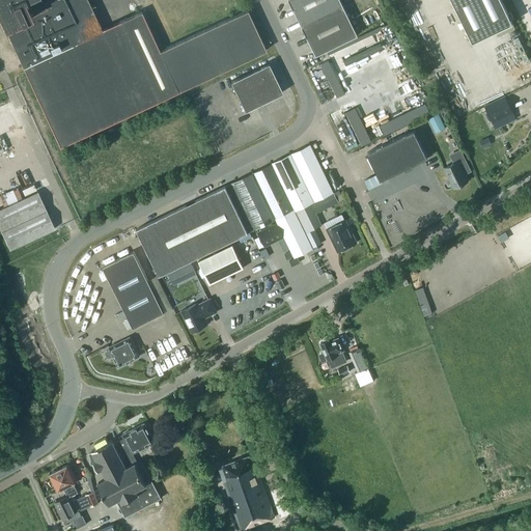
[(0,0),(0,16),(60,145),(158,100),(177,90),(266,50),(247,9),(159,50),(141,10),(100,29),(86,0),(0,0)]
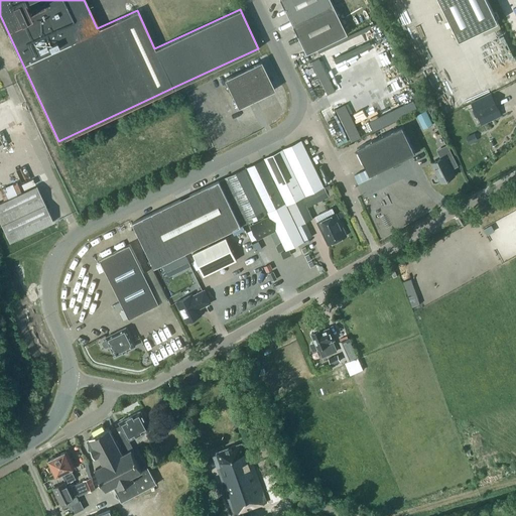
[(298,35),(307,53),(348,33),(332,0),(281,0),(298,35)]
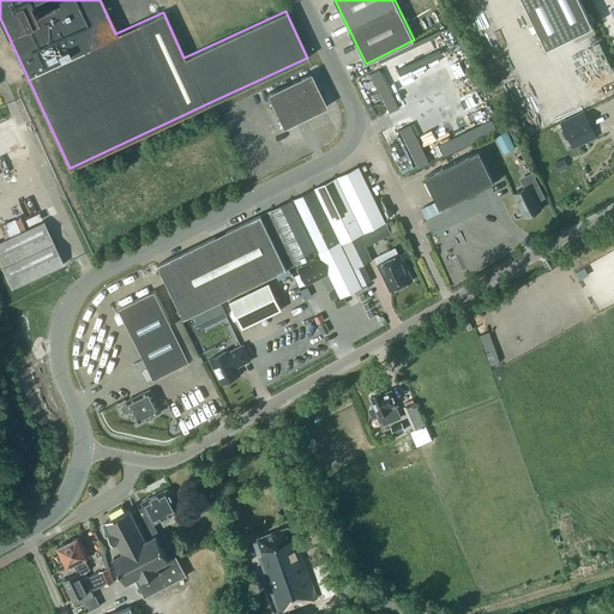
[(523,0),(547,48),(573,35),(577,41),(596,32),(579,0),(523,0)]
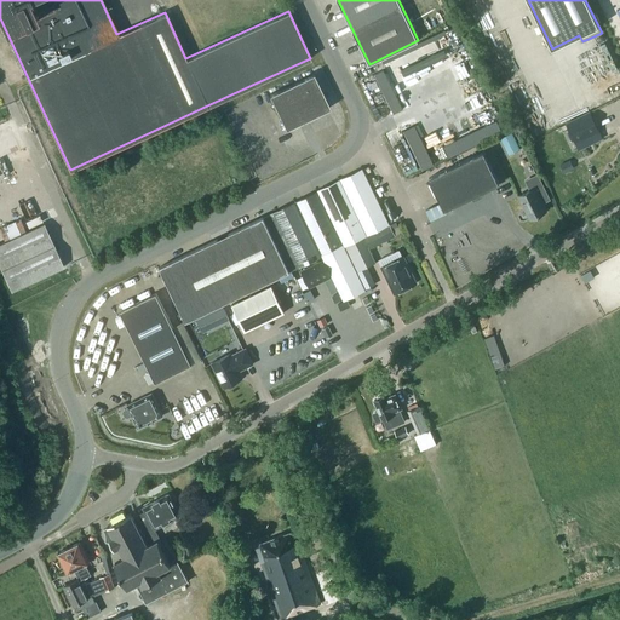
[(401,93),(396,96),(384,68),(374,73),(391,112),(407,105),(401,93)]
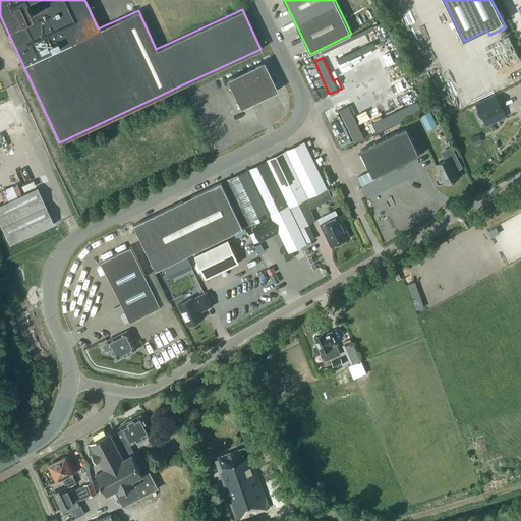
[(226,79),(240,108),(277,91),(264,62),(226,79)]
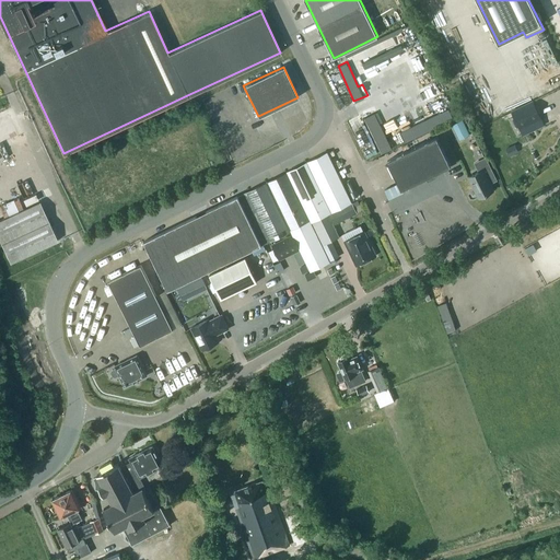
[(512,111),(523,136),(545,125),(533,101),(512,111)]
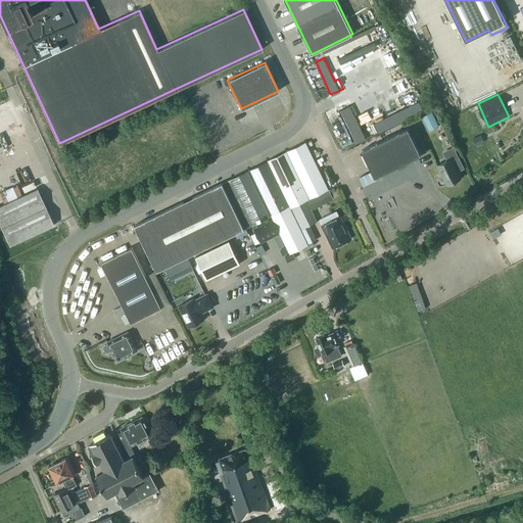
[(379,129),(423,111),(420,103),(375,120),(379,129)]
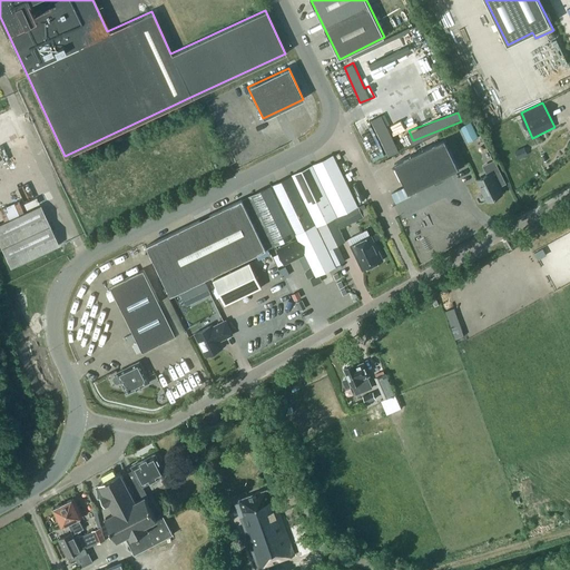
[(371,118),(389,155),(399,149),(382,114),(371,118)]
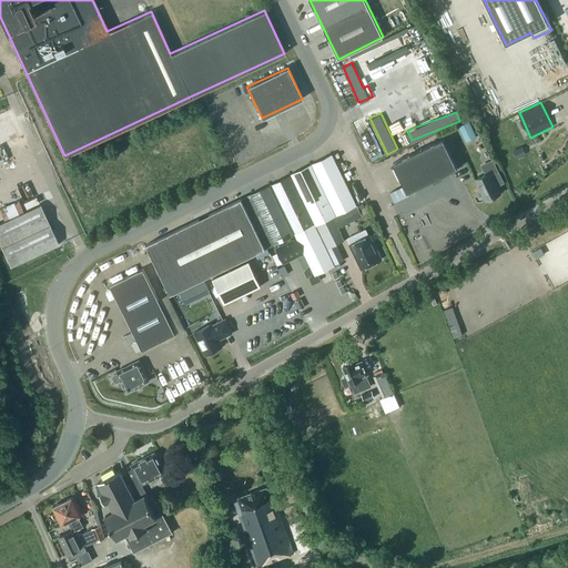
[(472,128),(468,121),(458,125),(463,133),(472,128)]
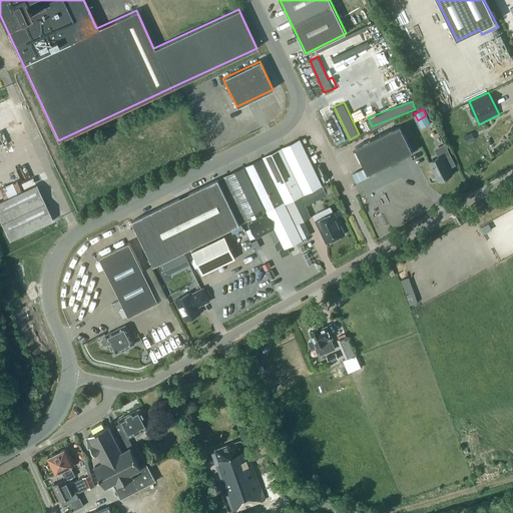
[(355,146),(368,173),(413,151),(400,125),(355,146)]
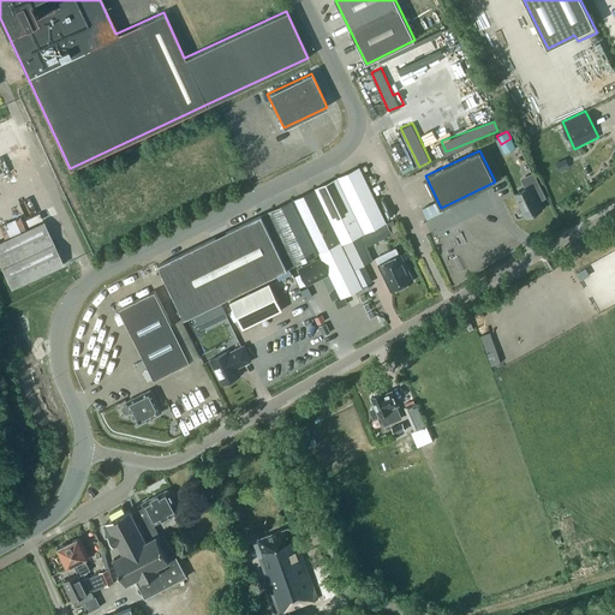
[(565,159),(555,163),(560,172),(569,167),(565,159)]
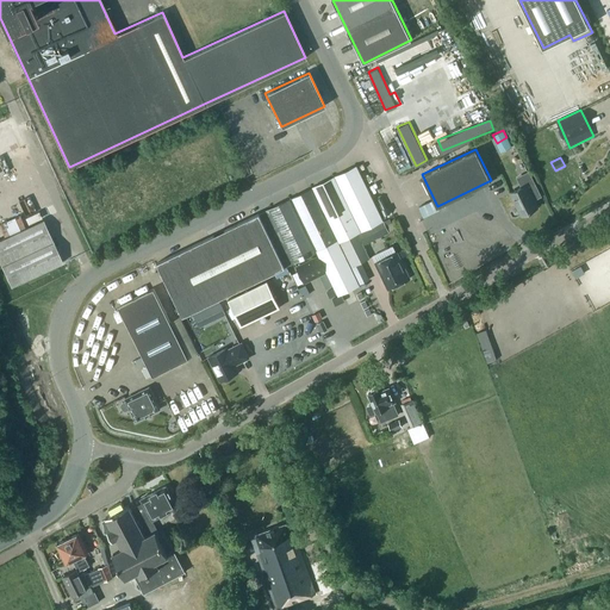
[(269,209),(262,211),(288,266),(294,262),(296,262),(317,251),(319,255),(328,272),(338,294),(359,285),(350,266),(338,241),(356,232),(383,219),(356,166),(269,209)]
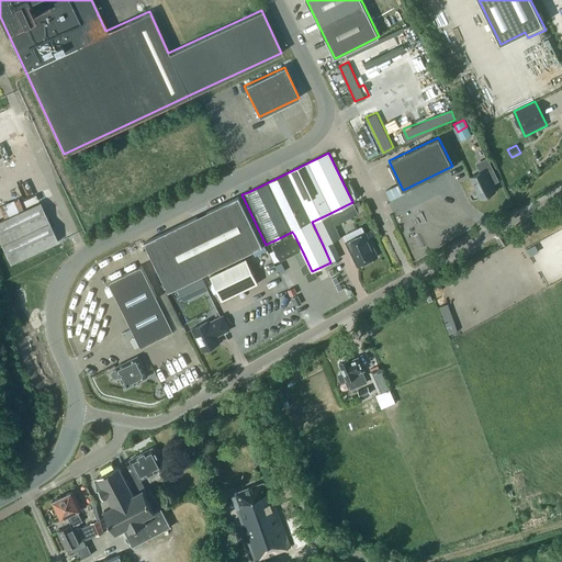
[(481,172),(470,178),(481,198),(483,197),(483,198),(489,197),(493,193),(493,192),(495,191),(492,183),(498,180),(491,165),(484,168),(485,170),(481,172)]
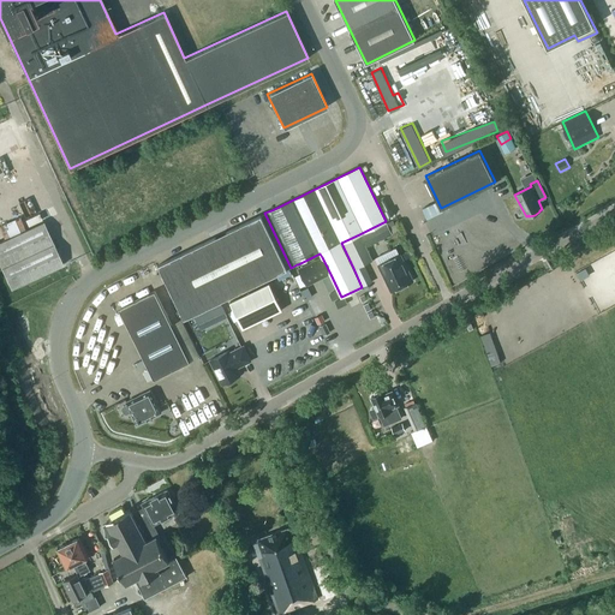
[(390,201),(381,204),(388,219),(396,214),(390,201)]
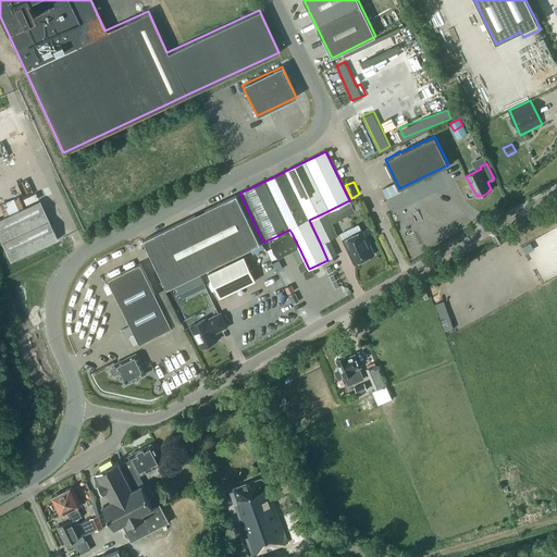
[(239,193),(144,239),(166,288),(263,243),(239,193)]
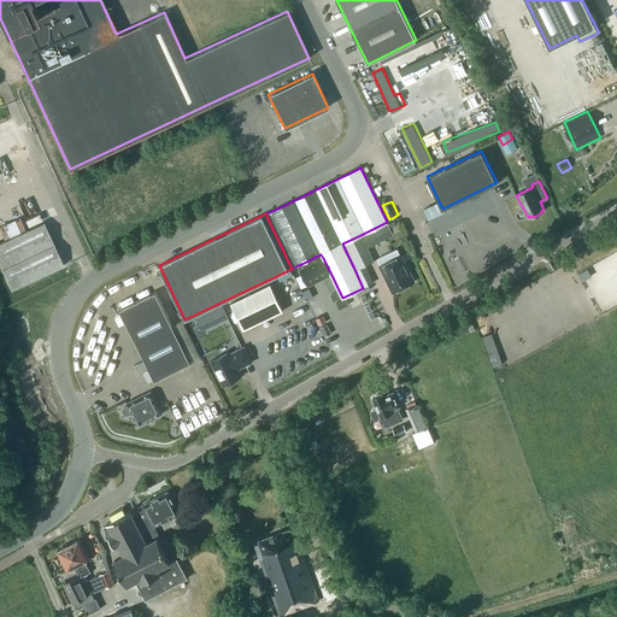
[(394,221),(388,224),(393,235),(400,231),(394,221)]
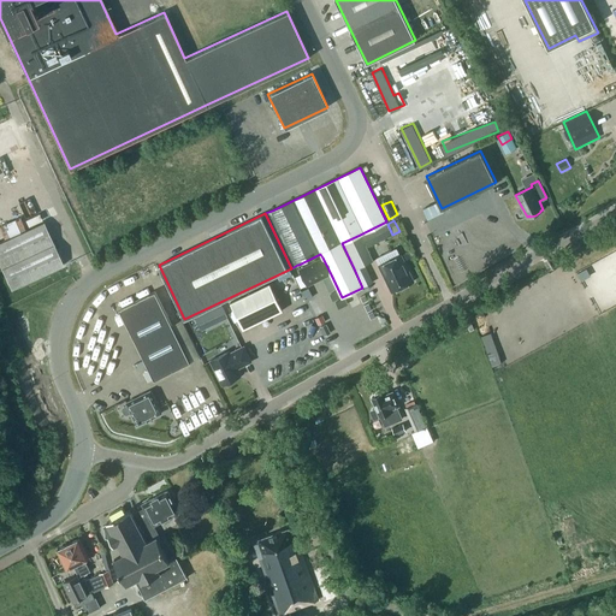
[(43,223),(0,242),(0,264),(11,289),(63,265),(43,223)]
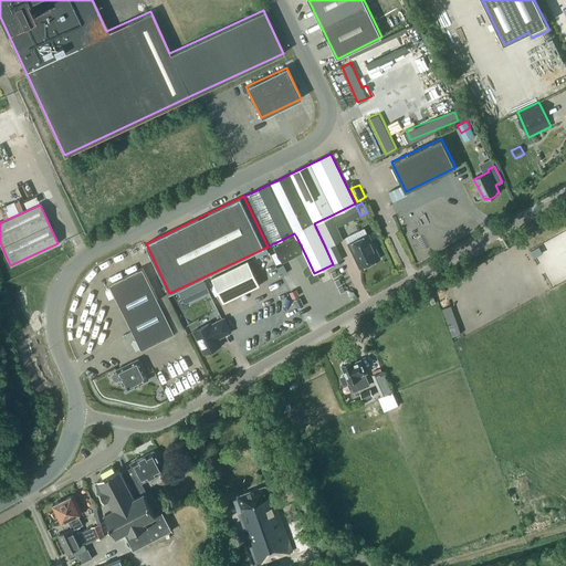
[(337,227),(360,216),(356,206),(356,205),(333,216),(337,227)]
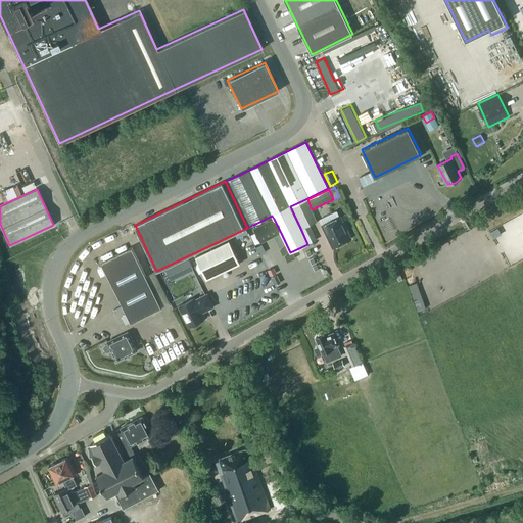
[(305,199),(290,206),(300,228),(308,224),(316,221),(305,199)]
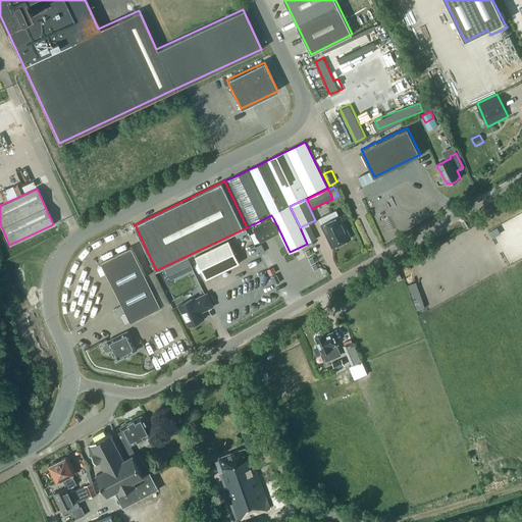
[(321,224),(332,247),(351,238),(345,224),(343,224),(338,216),(321,224)]
